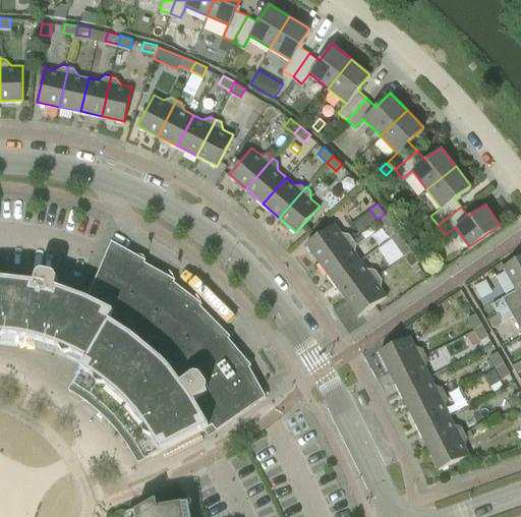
[(386,229),(393,224),(385,214),(378,219),(386,229)]
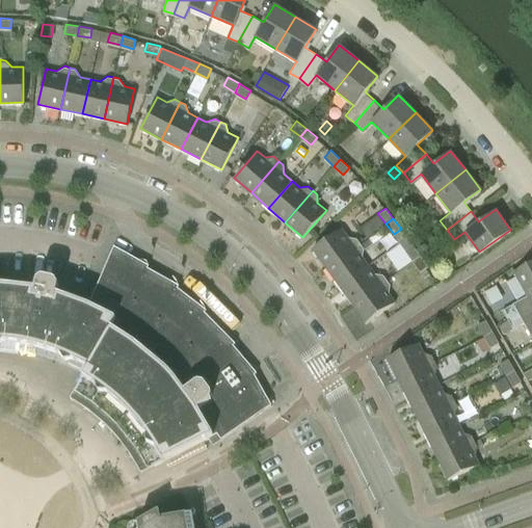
[(341,227),(312,248),(325,267),(360,242),(356,237),(347,235),(341,227)]
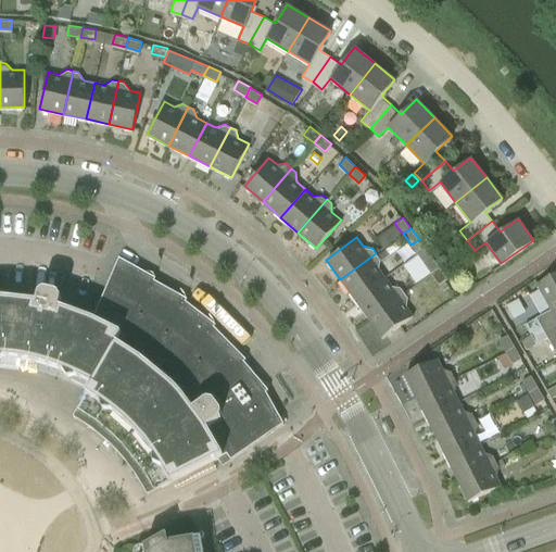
[(354,298),(384,276),(378,267),(379,258),(376,253),(340,279),(354,298)]
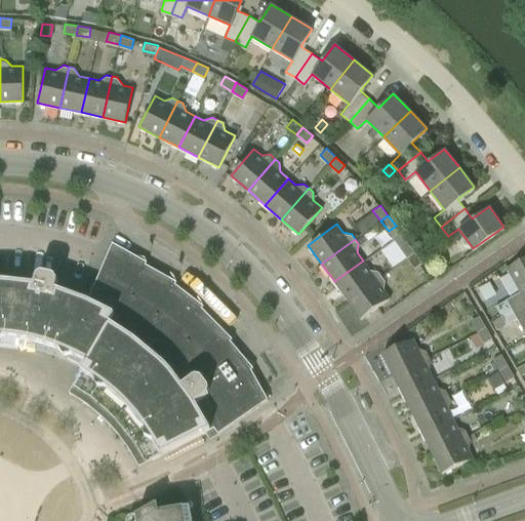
[(407,240),(399,245),(406,256),(414,250),(407,240)]
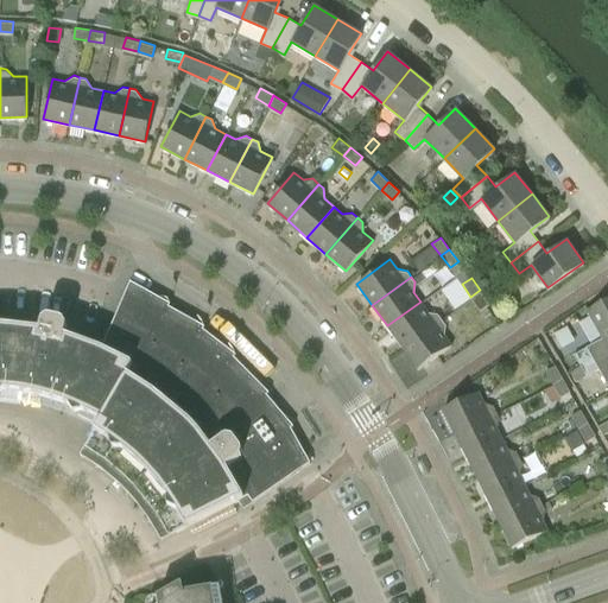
[(252,501),(310,461),(290,427),(292,425),(267,393),(270,391),(234,355),(235,353),(203,327),(204,324),(169,304),(170,300),(131,279),(101,347),(65,334),(68,324),(64,318),(48,315),(43,318),(40,328),(0,323),(0,387),(23,391),(38,394),(52,398),(77,406),(100,418),(80,452),(100,465),(116,480),(126,489),(135,500),(149,518),(160,538),(246,494),(252,501)]
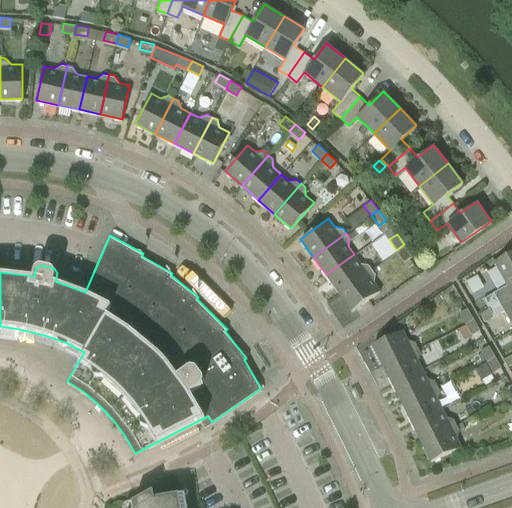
[(404,260),(411,255),(404,244),(396,250),(404,260)]
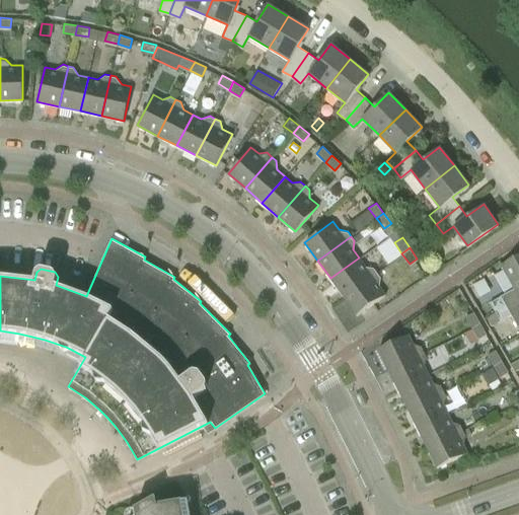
[(518,251),(500,263),(514,288),(501,296),(491,301),(495,310),(518,296),(518,251)]
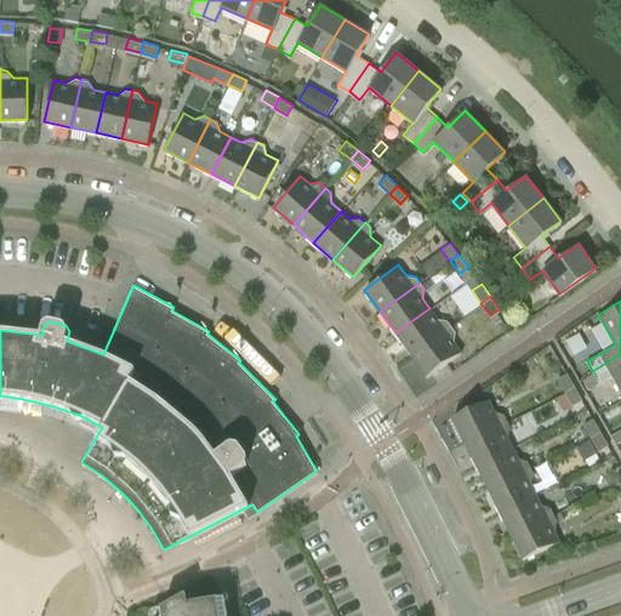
[(411,354),(451,325),(446,319),(437,318),(429,308),(396,332),(411,354)]
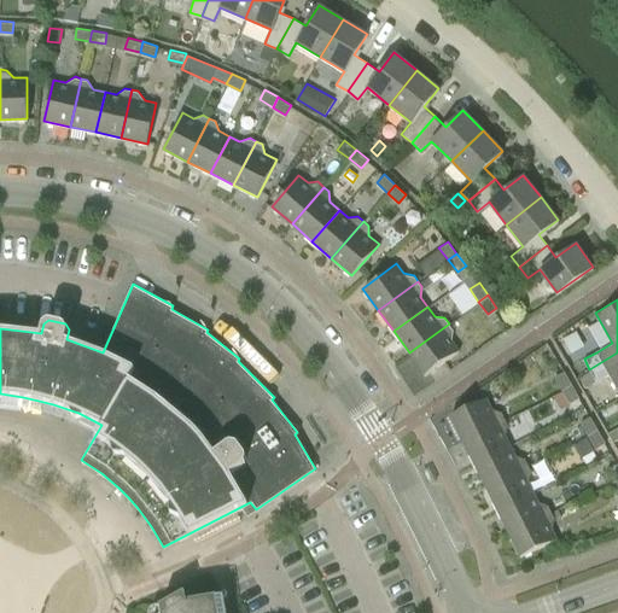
[(425,374),(459,349),(450,339),(453,328),(449,323),(409,352),(425,374)]
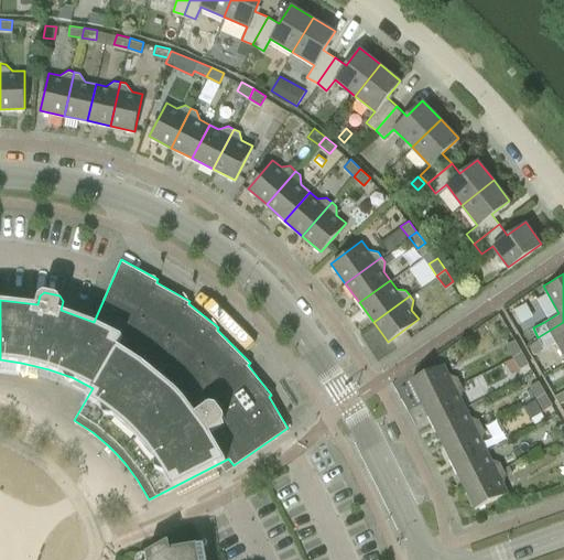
[(563,322),(538,337),(528,344),(533,353),(551,342),(554,348),(557,346),(563,356),(563,322)]
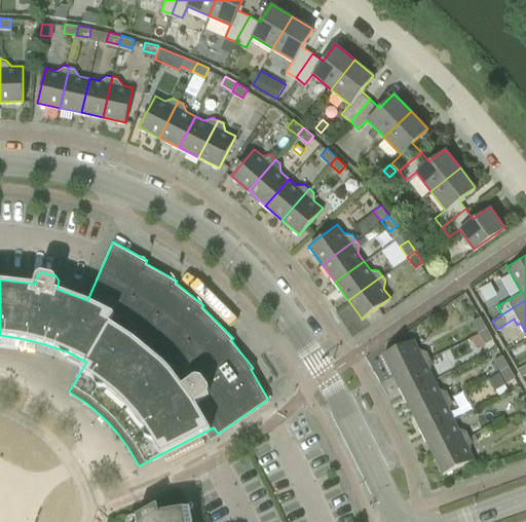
[(480,314),(472,320),(479,331),(487,327),(480,314)]
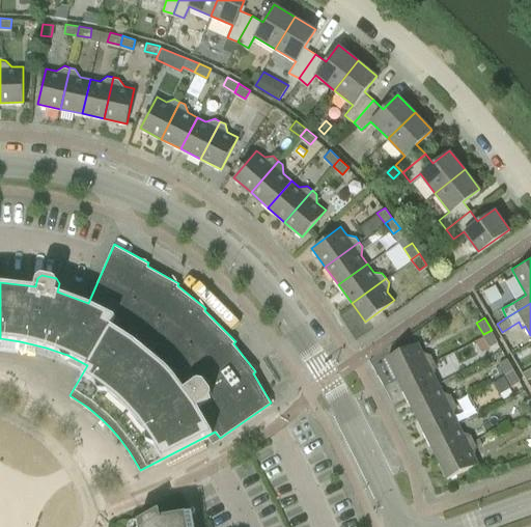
[(490,345),(498,340),(492,330),(483,334),(490,345)]
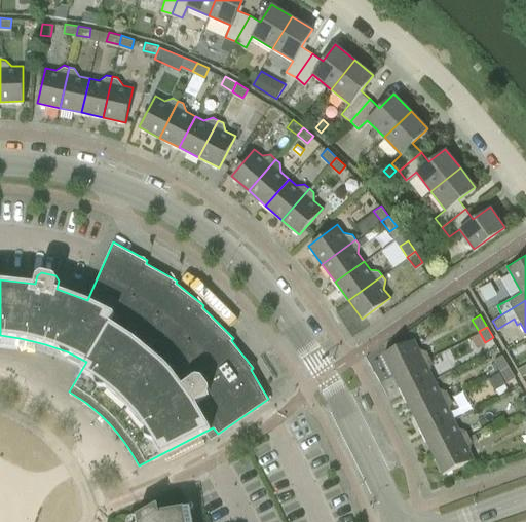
[(413,338),(383,352),(393,373),(429,356),(426,349),(418,347),(413,338)]
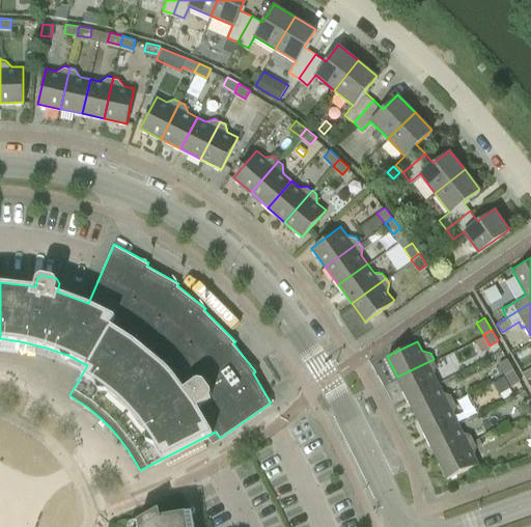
[(507,357),(499,361),(505,372),(513,368),(507,357)]
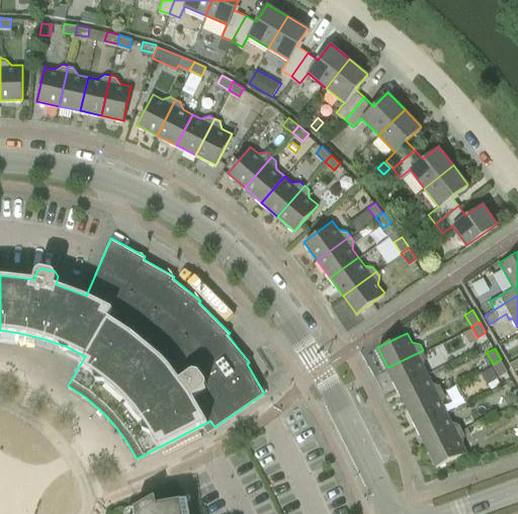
[(397,388),(427,372),(422,363),(425,355),(423,350),(387,367),(397,388)]
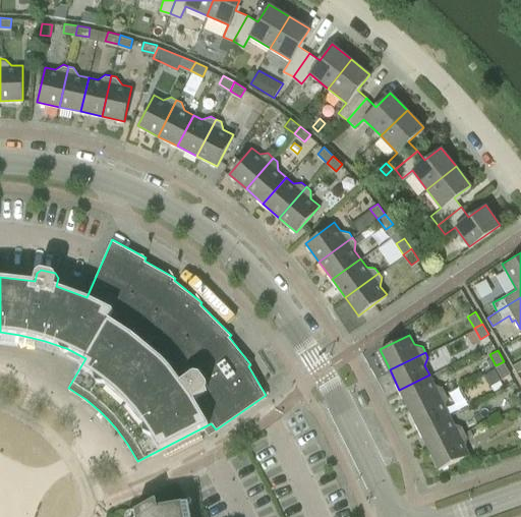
[(502,377),(510,372),(504,361),(496,365),(502,377)]
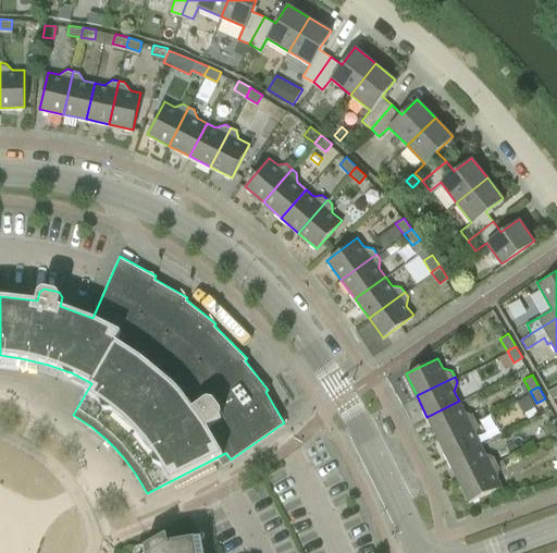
[(437,438),(475,418),(472,412),(463,409),(459,401),(426,417),(437,438)]
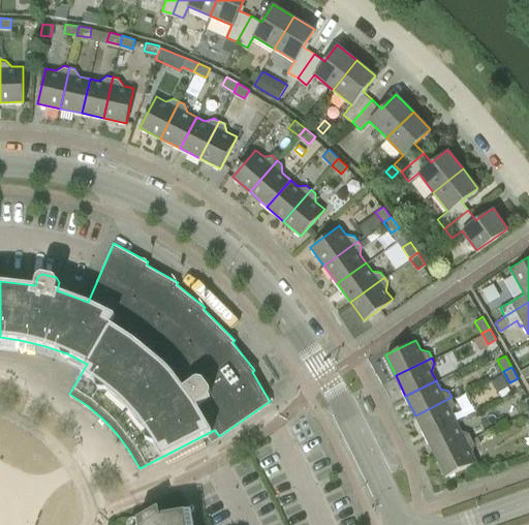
[(528,398),(528,396),(519,399),(524,411),(528,408),(528,398)]
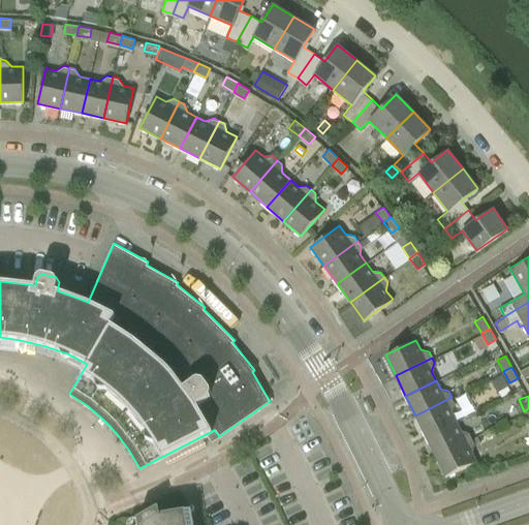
[(426,435),(456,420),(452,410),(454,402),(452,397),(415,415),(426,435)]
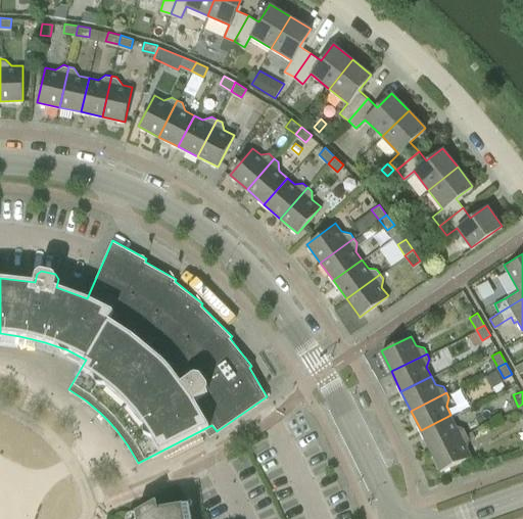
[(430,450),(466,432),(464,426),(456,424),(450,415),(421,430),(430,450)]
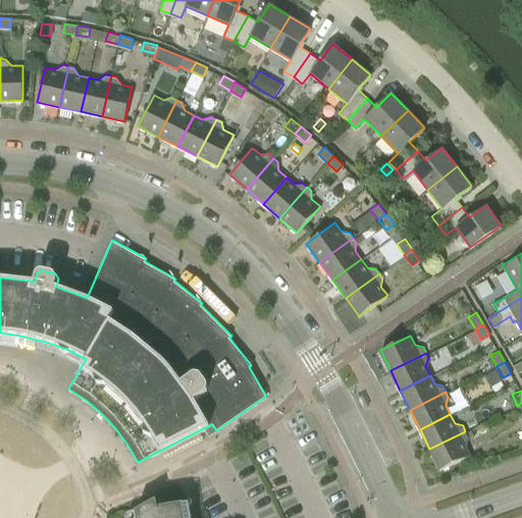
[(439,469),(470,454),(465,444),(468,436),(465,431),(429,449),(439,469)]
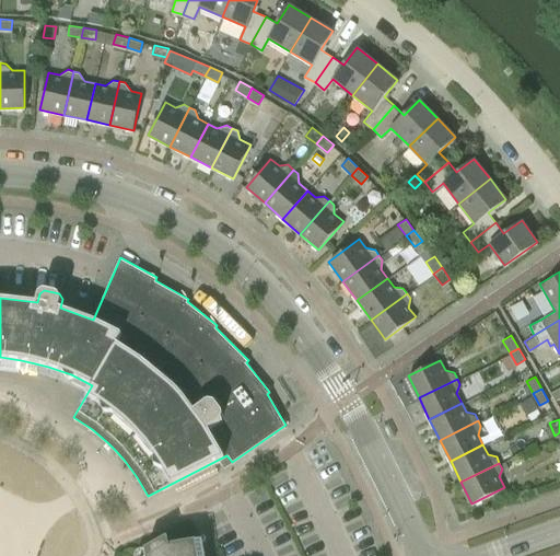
[(198,555),(196,540),(170,544),(168,537),(167,536),(144,548),(144,551),(146,549),(146,555),(198,555)]
